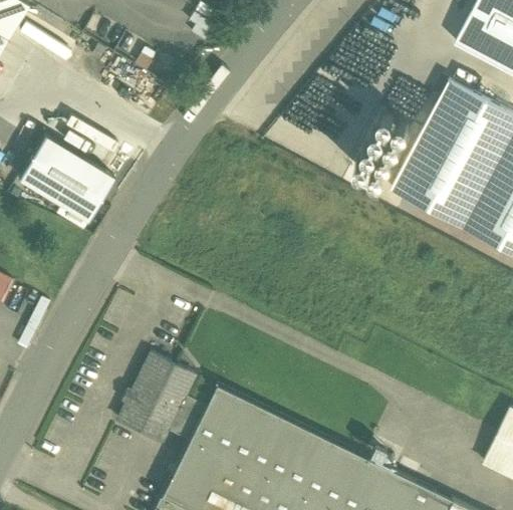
[(0,51),(10,36),(0,30),(0,51)]
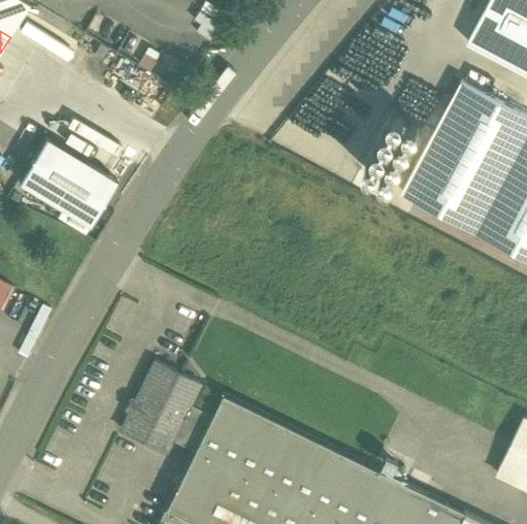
[(526,117),(463,84),(405,193),(526,257),(526,117)]
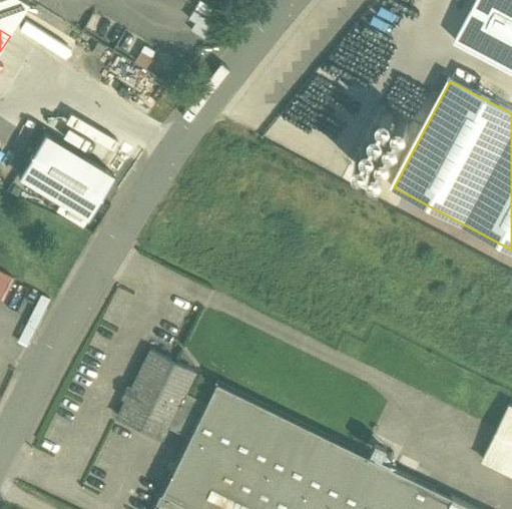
[(276,121),(266,139),(320,171),(331,152),(276,121)]
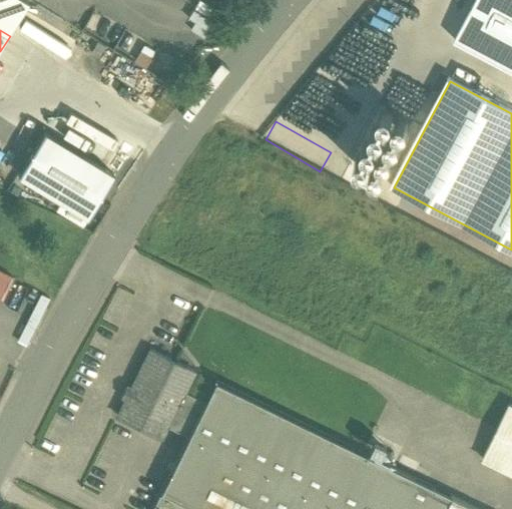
[(115,178),(45,136),(19,178),(89,221),(115,178)]
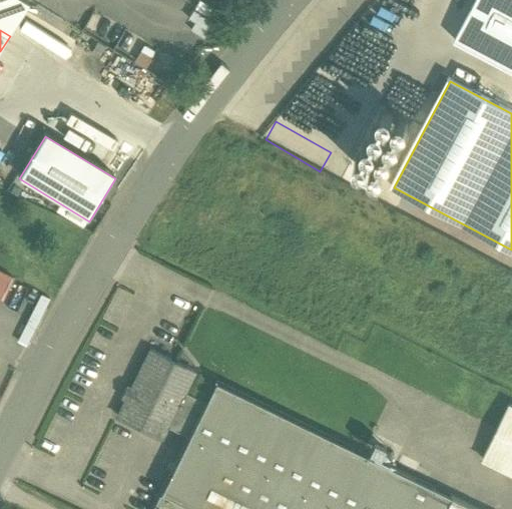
[(0,300),(7,304),(18,280),(0,272),(0,300)]
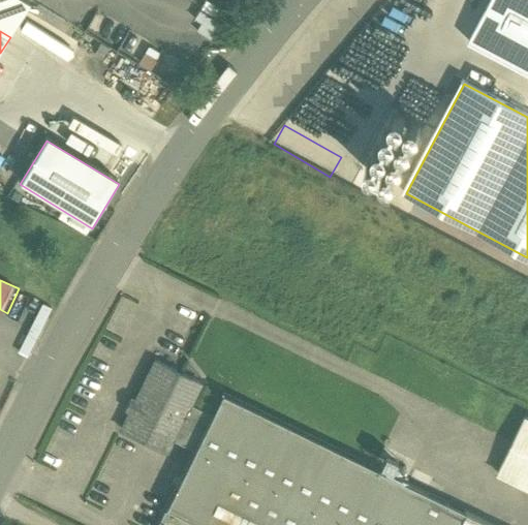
[(200,387),(157,365),(137,404),(134,402),(127,415),(131,418),(123,434),(166,456),(172,444),(195,456),(213,420),(190,408),(200,387)]
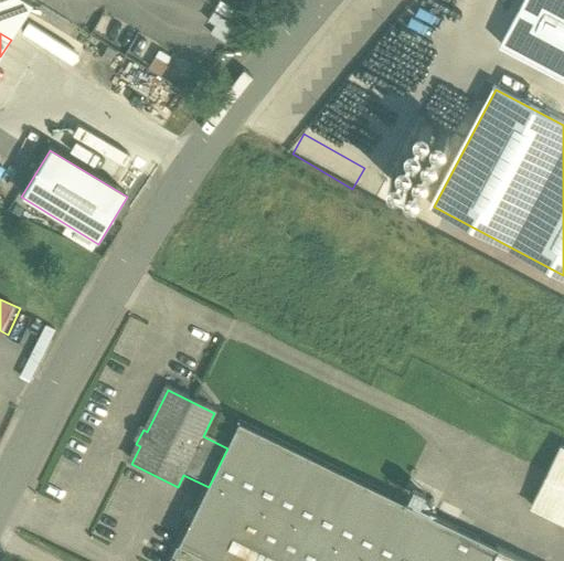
[(498,551),(238,425),(209,487),(171,560),(493,560),(498,552),(498,551)]
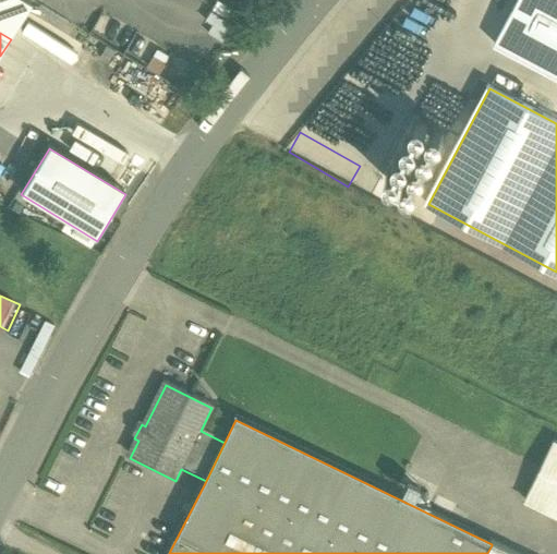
[(556,445),(555,445),(525,504),(556,519),(556,445)]
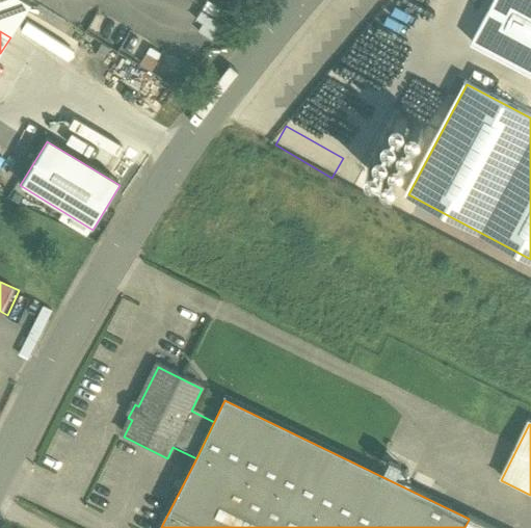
[(486,527),(469,519),(469,520),(465,527),(486,527)]
